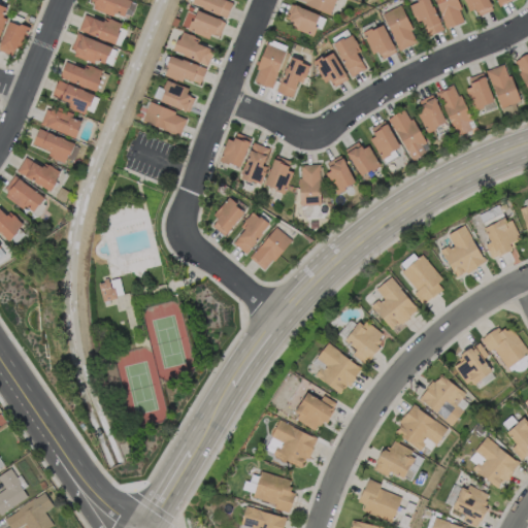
[(124,18),(129,0),(92,0),(94,0),(92,7),(124,18)]
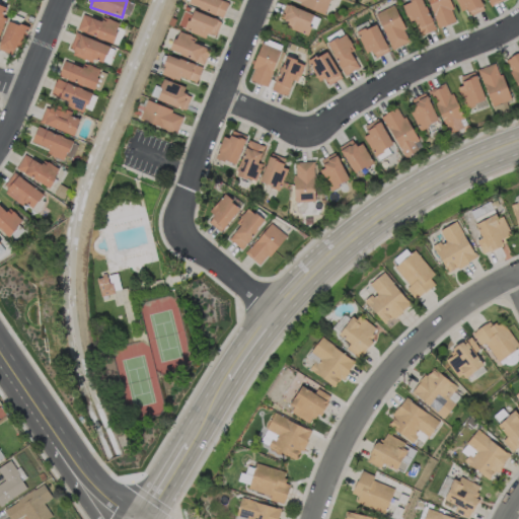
[(227,1),(224,0),(190,0),(189,4),(223,15),(227,1)]
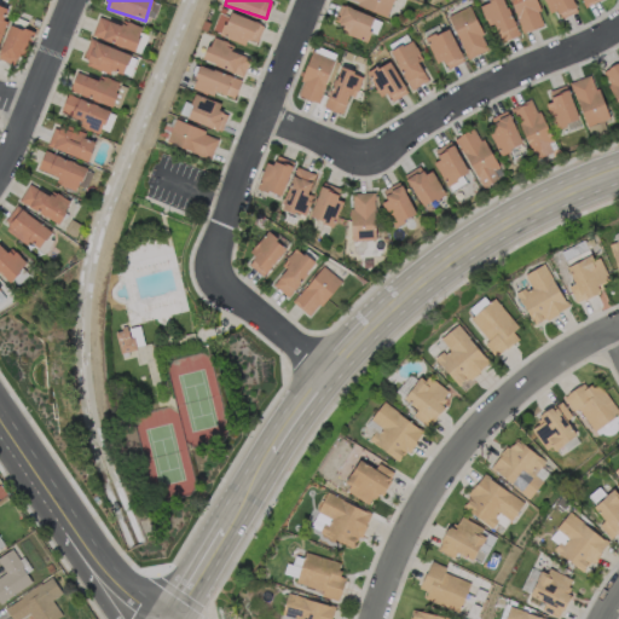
[(392,0),(350,0),(350,3),(386,16),(392,0)]
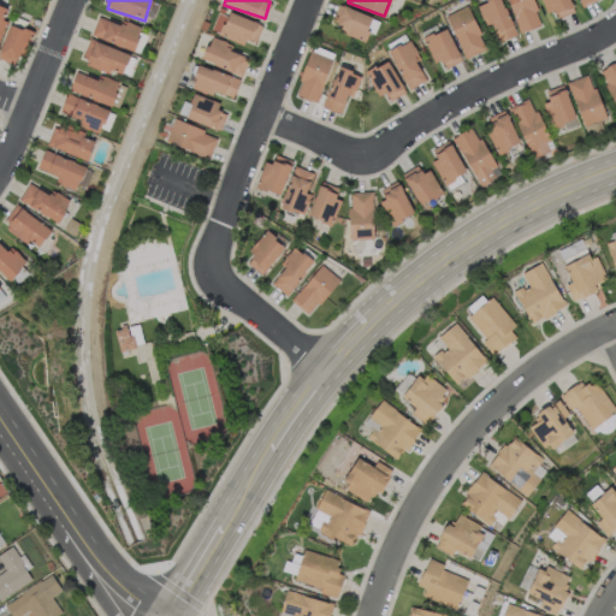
[(485,0),(477,4),(484,25),(491,22),(497,41),(515,35),(502,0),(485,0)]
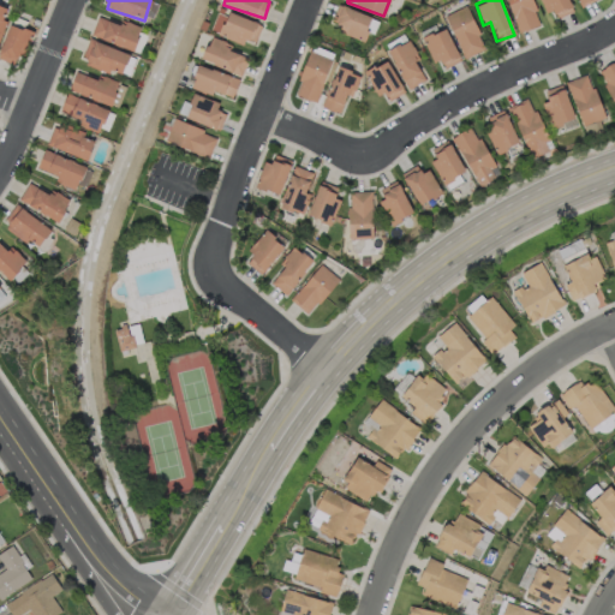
[(541,24),(531,0),(506,0),(519,33),(541,24)]
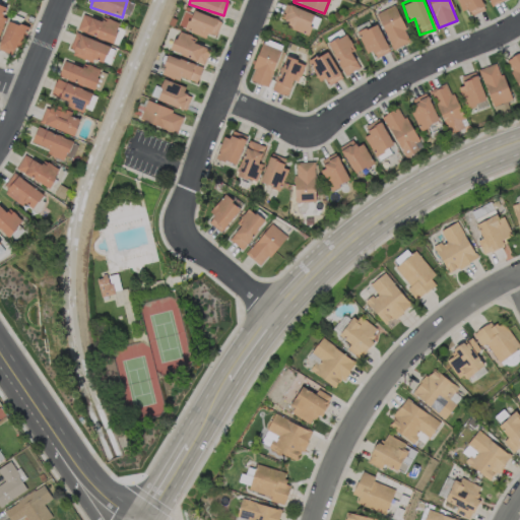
[(456,0),(461,15),(482,8),(479,0),(456,0)]
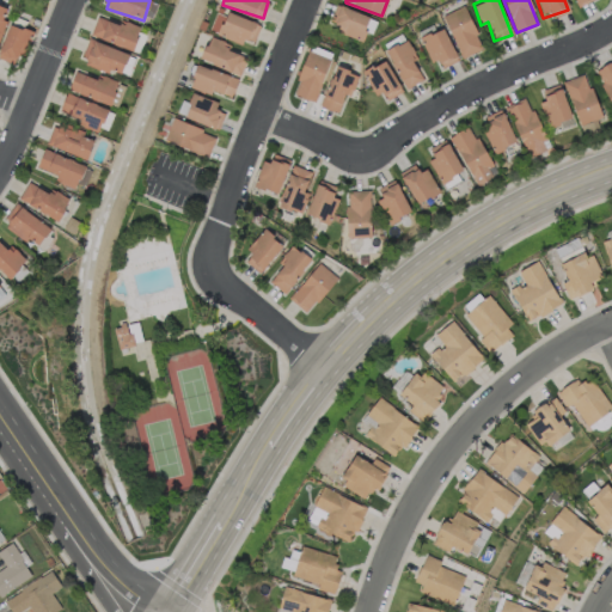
[(338,25),(337,30),(365,42),(374,19),(337,2),(329,20),(338,25)]
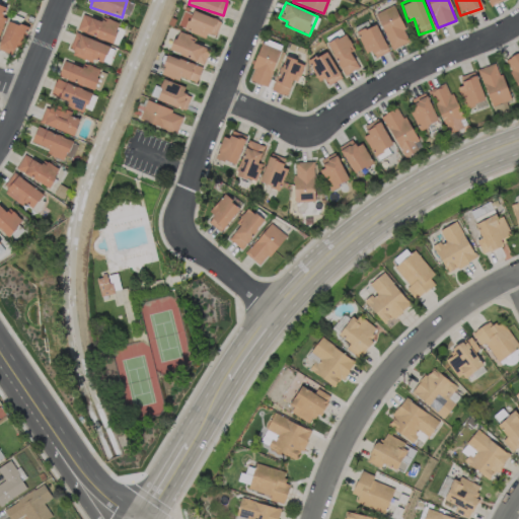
[(376,11),(389,49),(409,42),(395,4),(376,11)]
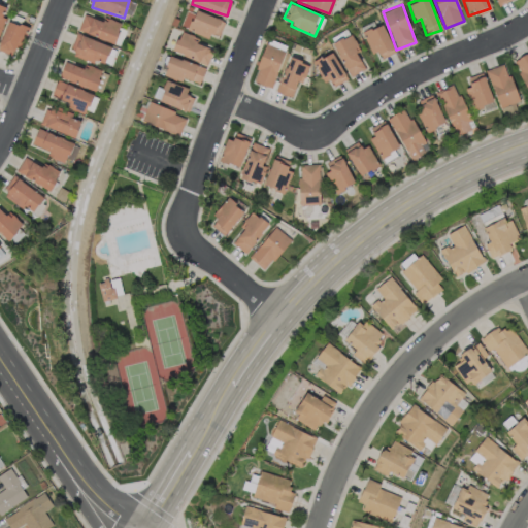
[(209,36),(210,33),(219,36),(224,19),(186,7),(179,27),(209,36)]
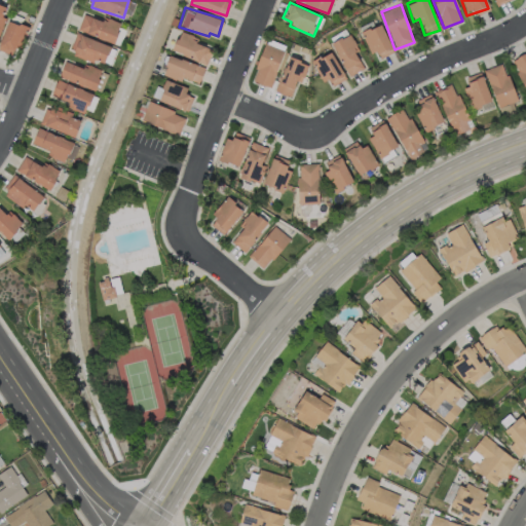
[(120,23),(103,16),(102,20),(82,13),(77,31),(114,42),(120,23)]
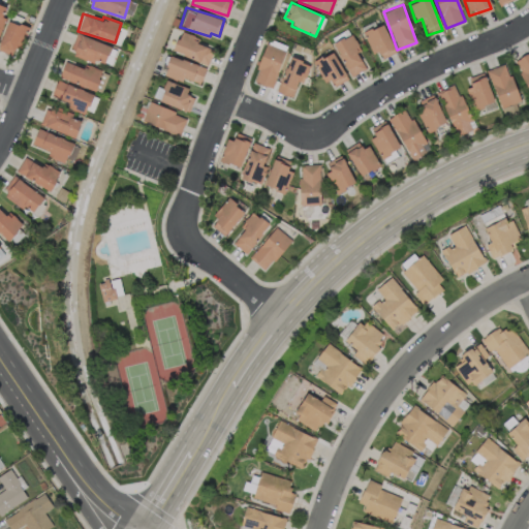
[(0,50),(16,56),(26,26),(8,20),(0,42),(0,50)]
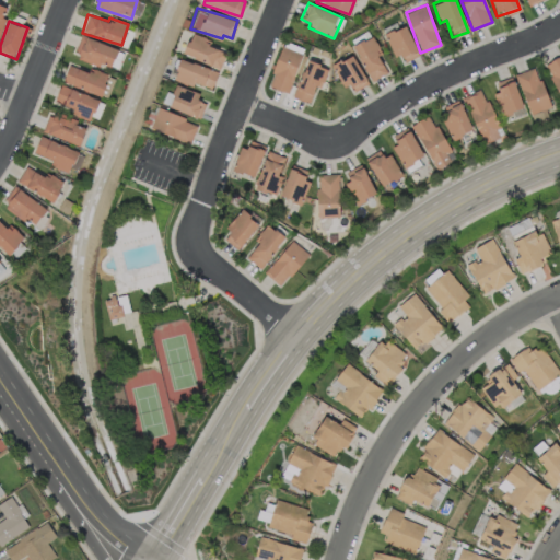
[(384,34),(394,56),(400,54),(404,61),(419,55),(405,24),(384,34)]
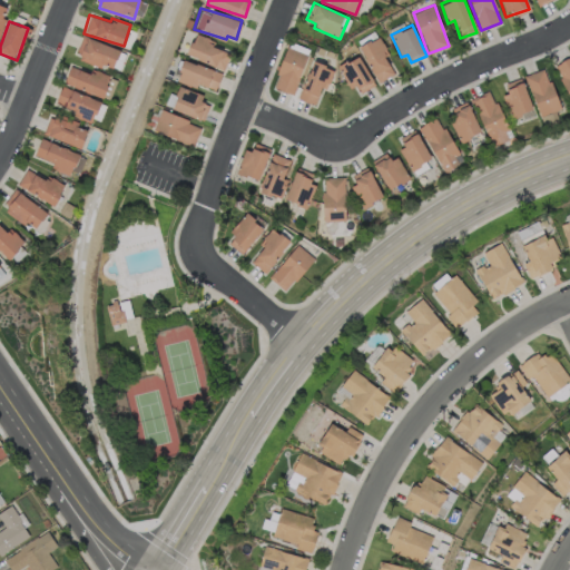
[(76,57),(111,70),(119,49),(82,36),(76,57)]
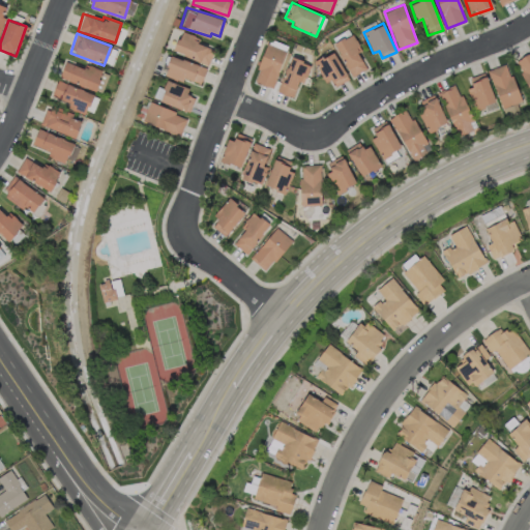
[(214,46),(179,33),(173,51),(208,63),(214,46)]
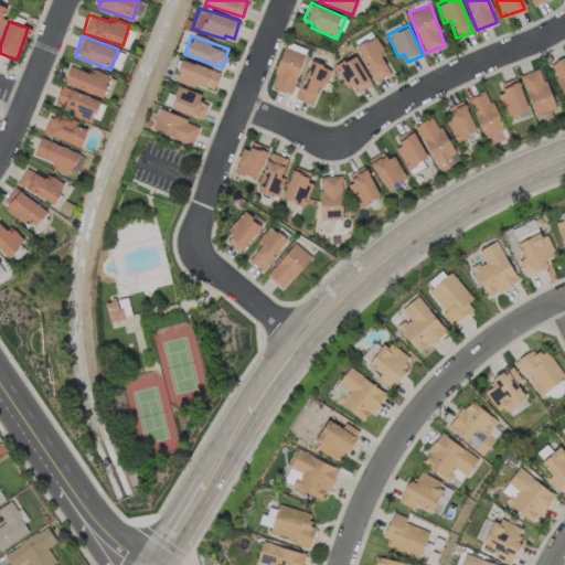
[(355,46),(374,82),(390,73),(381,55),(384,54),(375,35),(355,46)]
